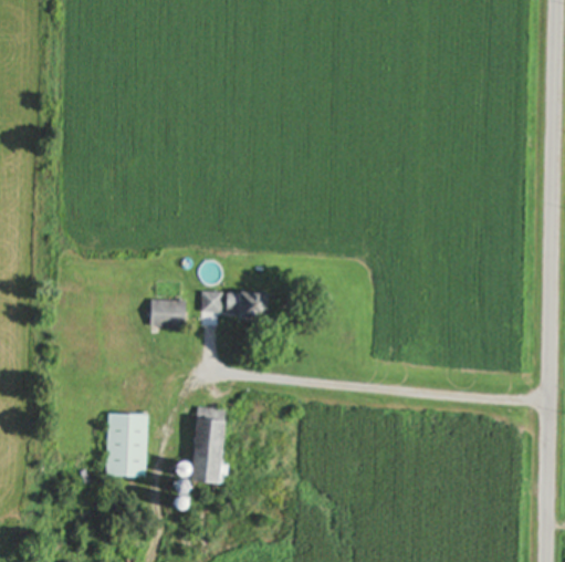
[(202,312),(222,313),(222,292),(202,292),(202,312)]
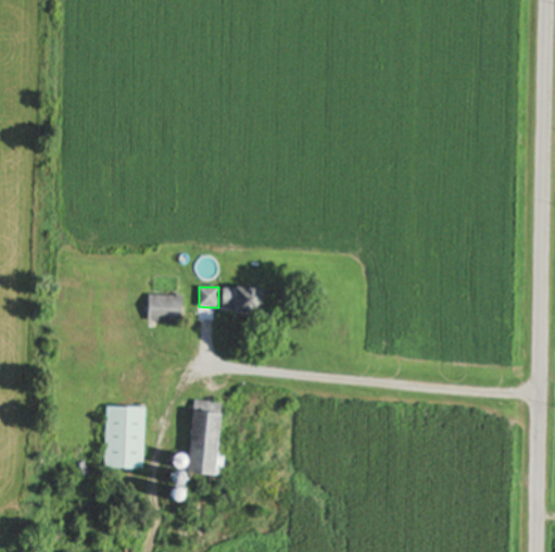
[(222,313),(262,313),(262,289),(222,289),(222,313)]
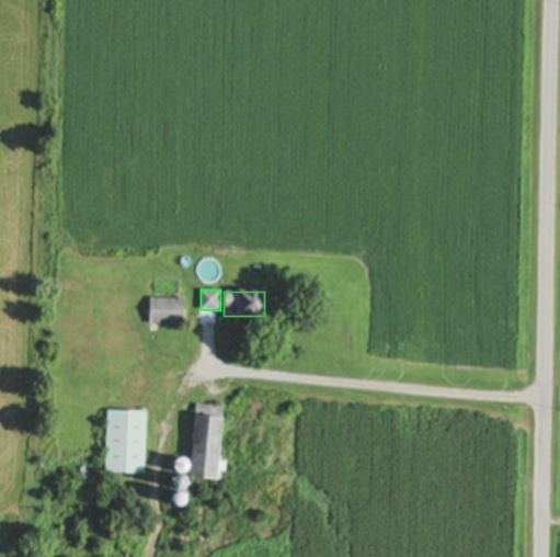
[(184,298),(149,298),(149,325),(184,325),(184,298)]
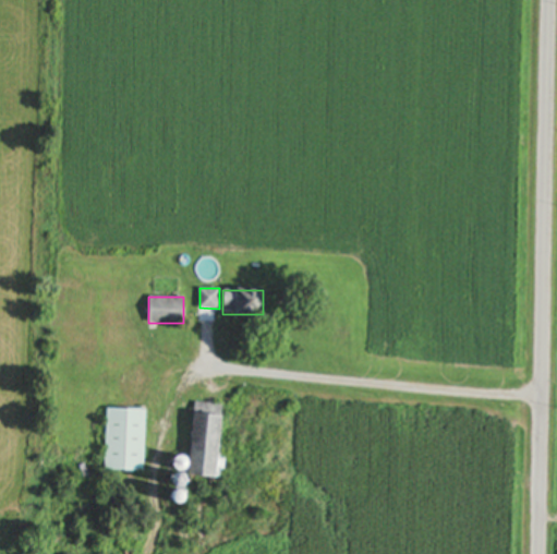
[(222,404),(194,401),(186,485),(213,488),(214,476),(223,477),(226,454),(218,453),(222,404)]
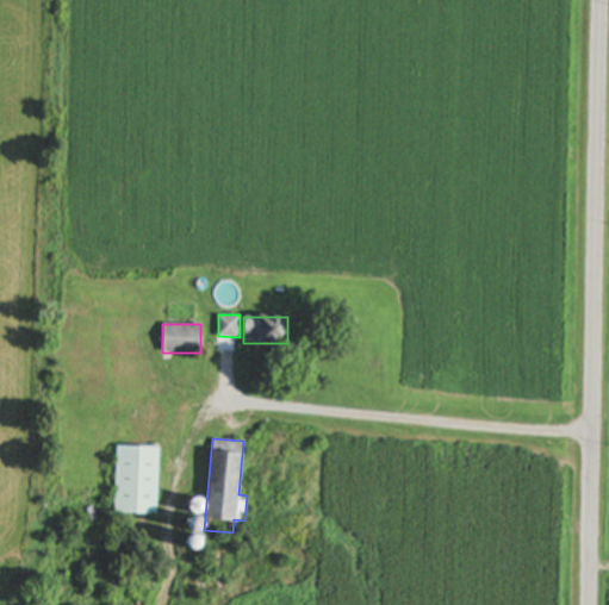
[(157,513),(159,446),(117,444),(116,512),(157,513)]
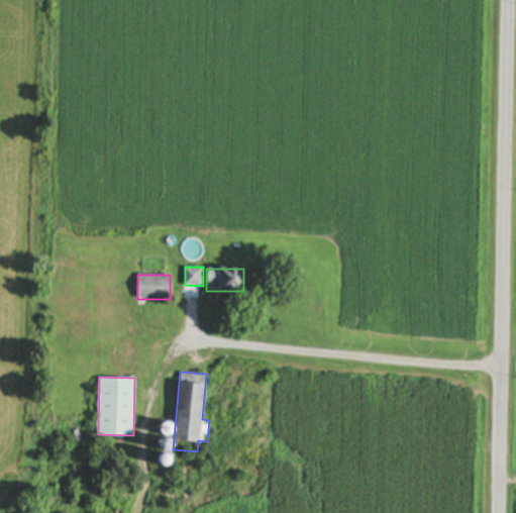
All buildings are outlined.
